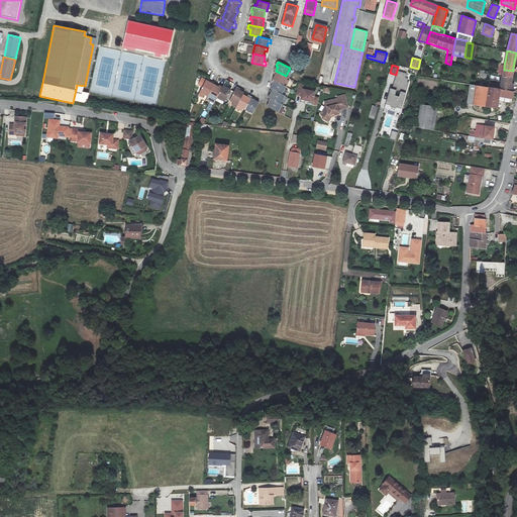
[(479,70),(478,78),(486,79),(487,72),(479,70)]
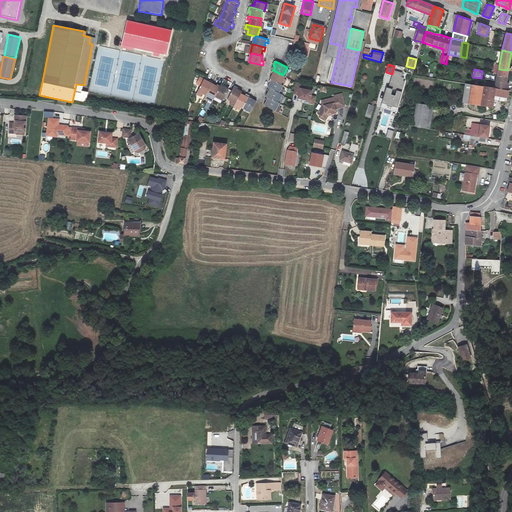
[(507,77),(508,70),(499,69),(498,74),(497,76),(507,77)]
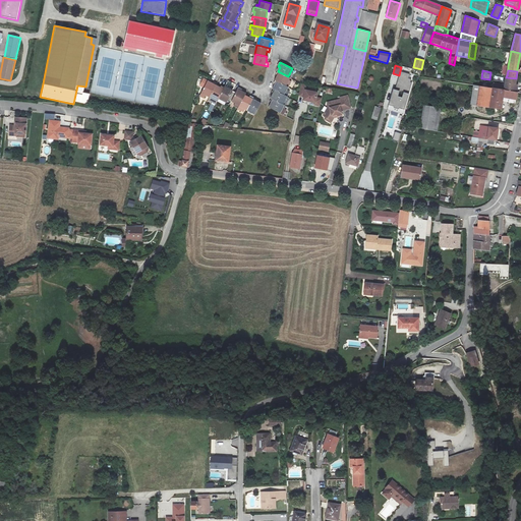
[(290,77),(288,76),(278,71),(276,74),(278,76),(276,80),(286,85),(290,77)]
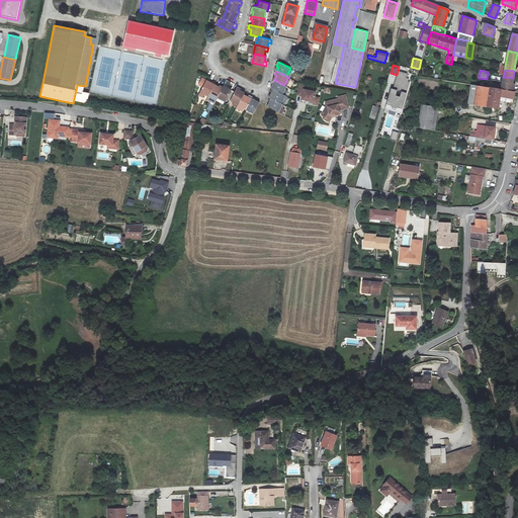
[(410,81),(408,81),(409,79),(406,78),(407,74),(399,72),(393,89),(392,89),(387,104),(403,108),(407,93),(406,93),(410,81)]
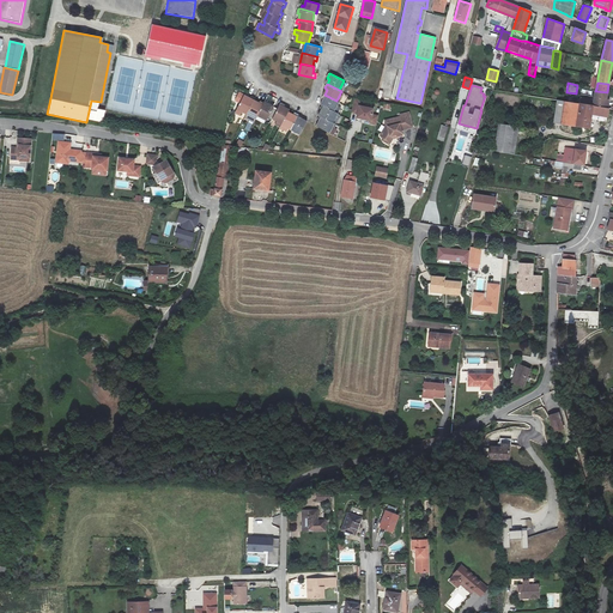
[(593,105),(605,108),(607,92),(595,91),(594,99),(593,105)]
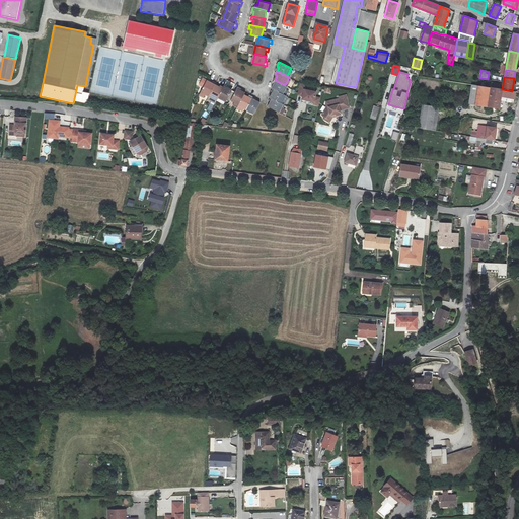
[(210,95),(216,85),(217,83),(213,81),(212,83),(208,80),(200,94),(205,96),(206,93),(210,95)]
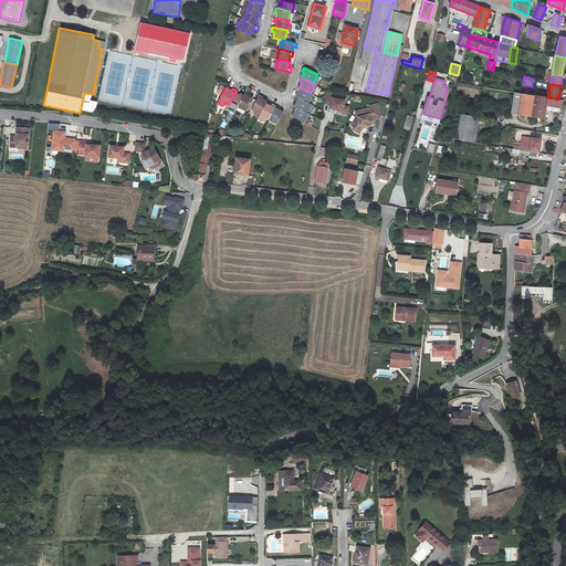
[(313,94),(311,93),(300,87),(297,91),(300,93),(297,97),(311,104),(313,105),(315,100),(311,97),(313,94)]
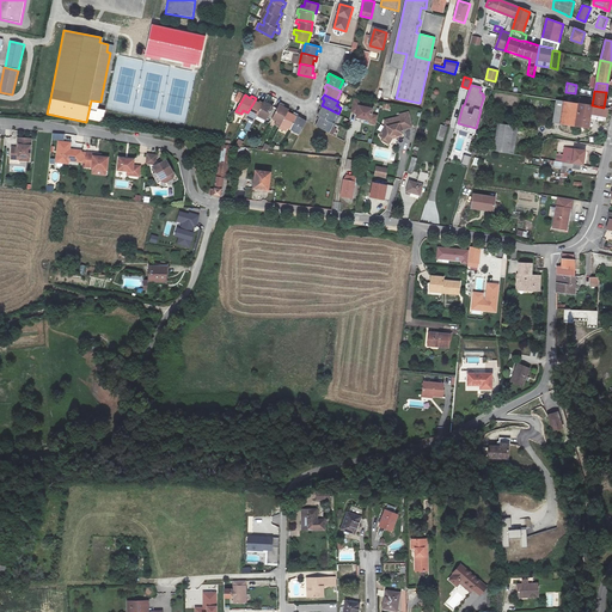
[(360,99),(355,98),(352,112),(357,114),(357,117),(371,120),(369,123),(377,124),(379,115),(372,114),(373,108),(360,105),(360,99)]
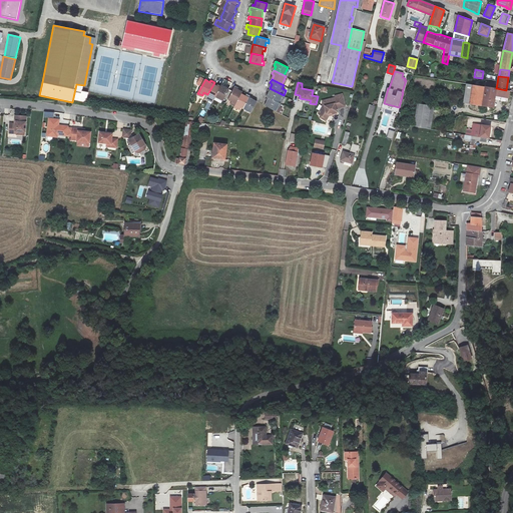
[(215,98),(216,96),(221,86),(218,84),(217,86),(213,84),(207,94),(215,98)]
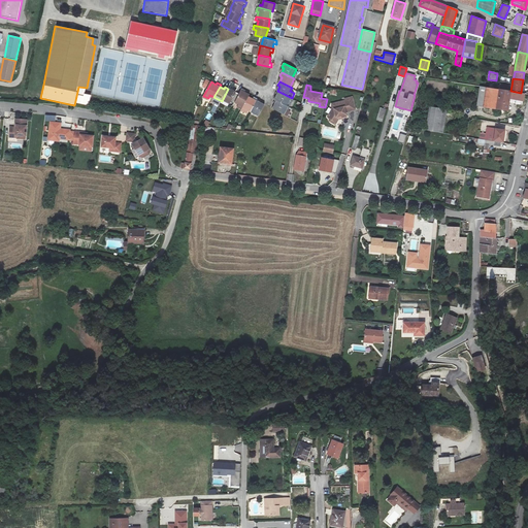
[(477,105),(484,106),(487,88),(480,87),(477,105)]
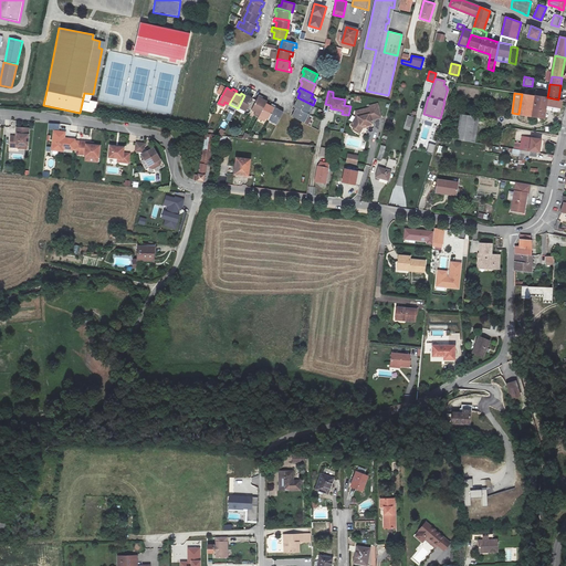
[(252,108),(257,101),(245,94),(244,95),(239,106),(245,109),(247,107),(251,111),(252,108)]
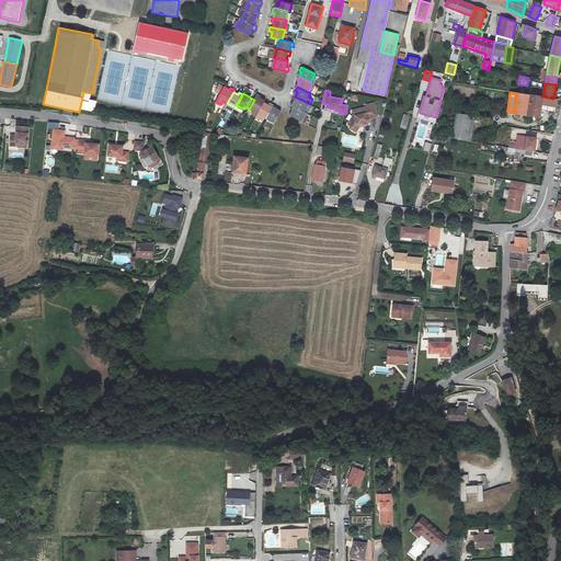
[(250,107),(259,113),(264,102),(265,101),(260,98),(261,95),(258,93),(254,100),(250,107)]
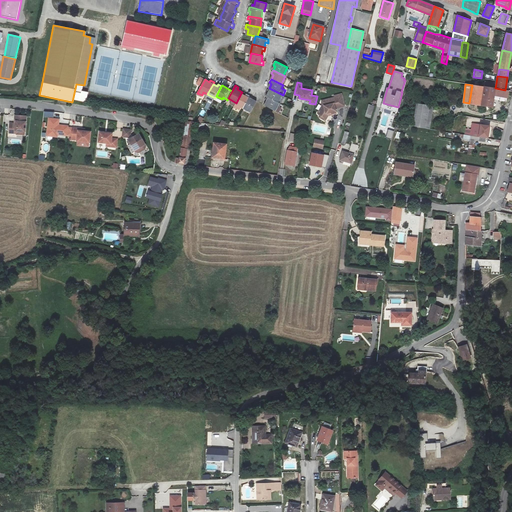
[(472,85),(469,103),(492,107),(494,95),(504,97),(503,101),(510,103),(511,93),(511,91),(510,91),(505,90),(495,88),(483,86),(472,85)]
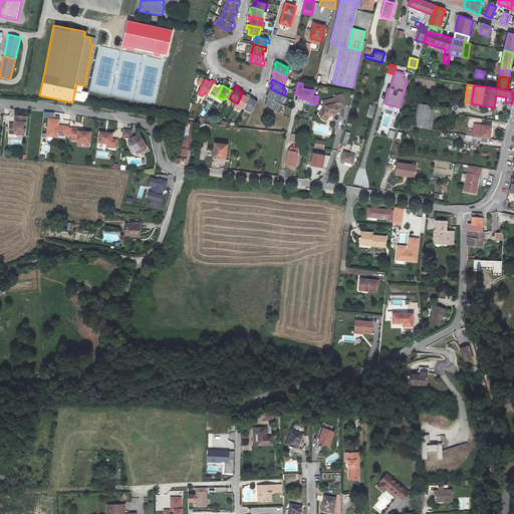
[(278,102),(282,94),(270,88),(268,92),(270,93),(268,97),(278,102)]
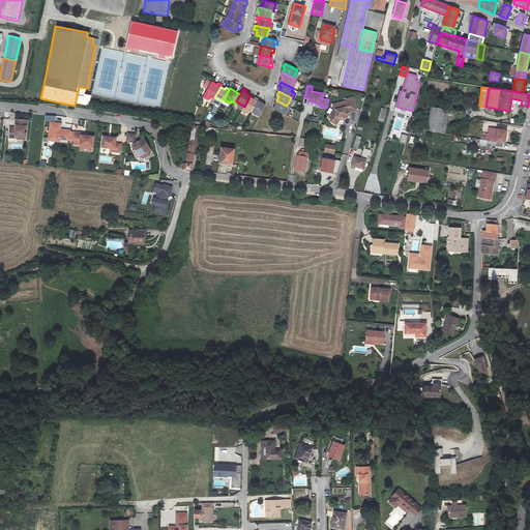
[(243,108),(252,112),(259,99),(256,97),(254,99),(249,96),(244,107),(243,108)]
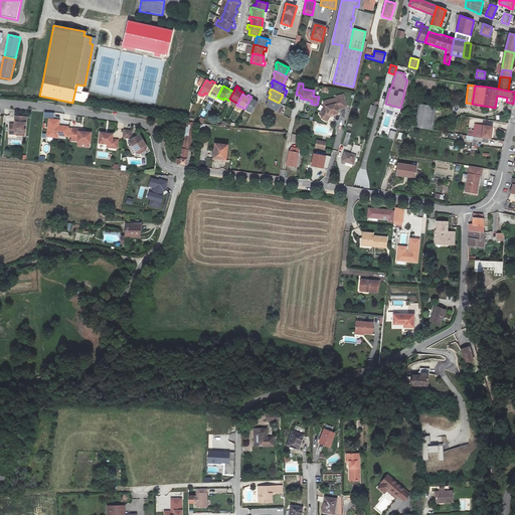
[(347,107),(344,95),(337,97),(338,99),(324,102),(325,106),(320,114),(323,116),(327,118),(329,114),(333,113),(334,113),(334,116),(339,115),(337,107),(340,107),(340,109),(347,107)]
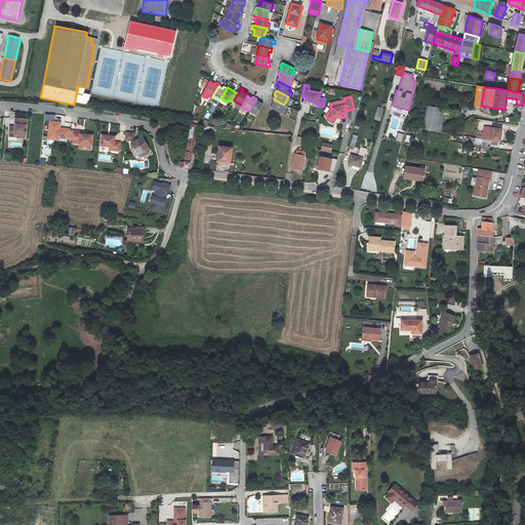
[(260,101),(256,98),(249,111),(257,116),(264,106),(258,103),(260,101)]
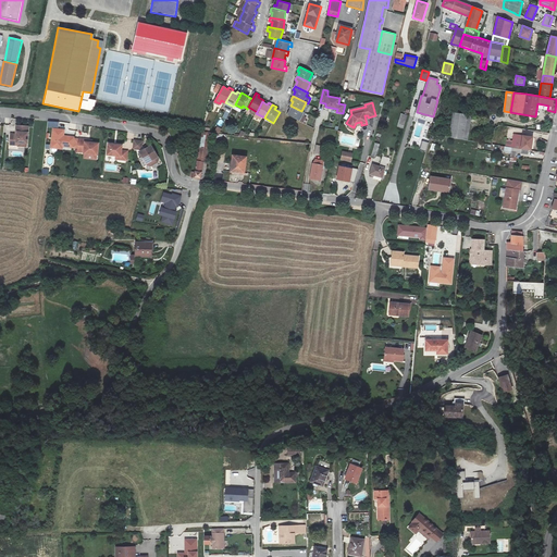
[(301,111),(291,106),(289,109),(292,111),(288,115),(299,121),(304,112),(301,111)]
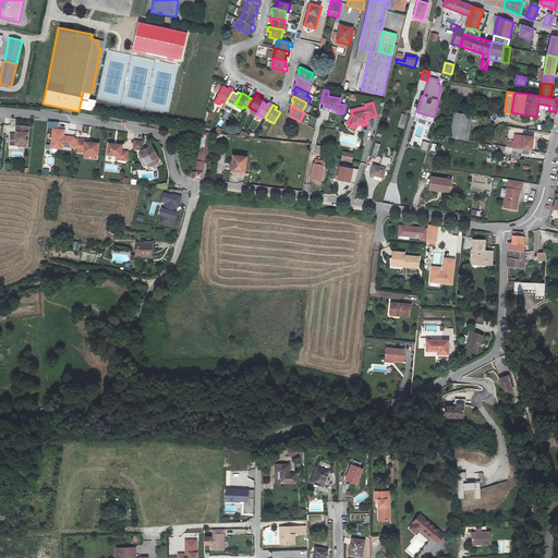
[(404,130),(408,116),(401,113),(397,128),(404,130)]
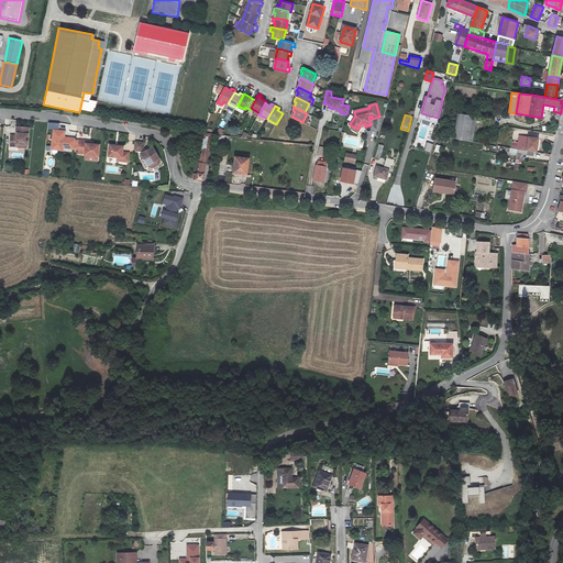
[(477,118),(457,114),(453,139),(473,143),(477,118)]
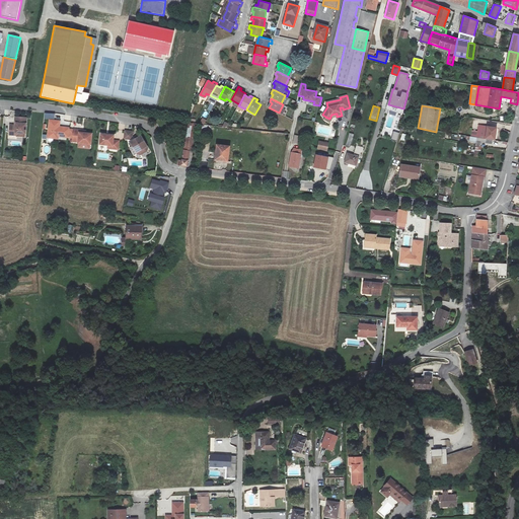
[(329,119),(325,117),(324,119),(329,123),(334,118),(337,117),(337,114),(336,114),(331,115),(329,119)]
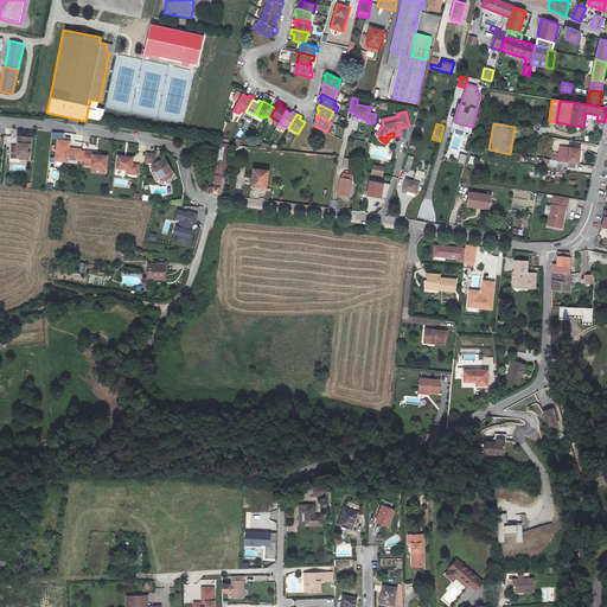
[(23,157),(23,160),(23,161),(29,161),(30,158),(32,158),(33,140),(20,139),(20,148),(14,148),(13,157),(23,157)]
